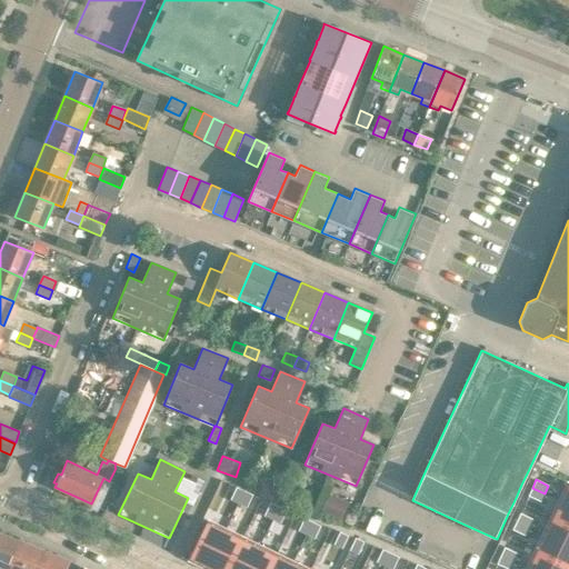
[(568,482),(567,482),(559,500),(568,505),(568,482)]
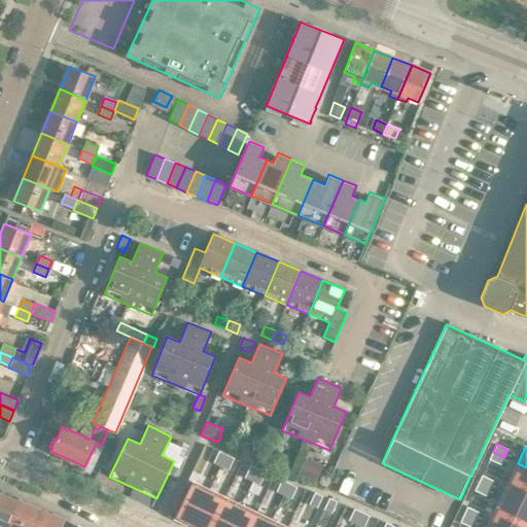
[(218,451),(213,462),(220,466),(226,455),(221,452),(218,451)]
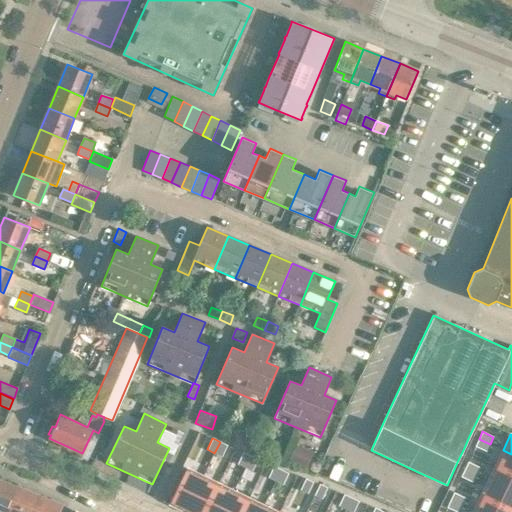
[(479,439),(475,446),(486,451),(490,444),(479,439)]
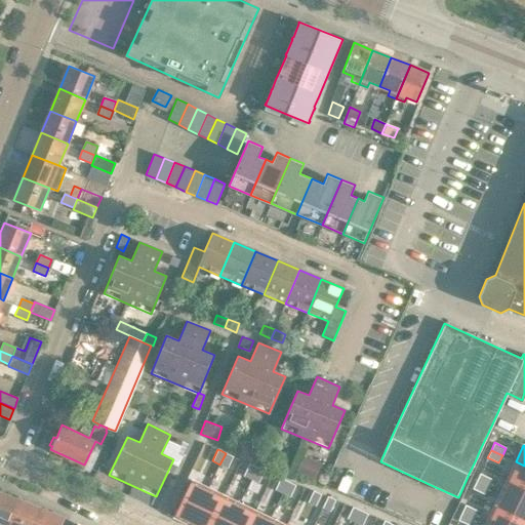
[(226,453),(219,465),(227,468),(233,456),(226,453)]
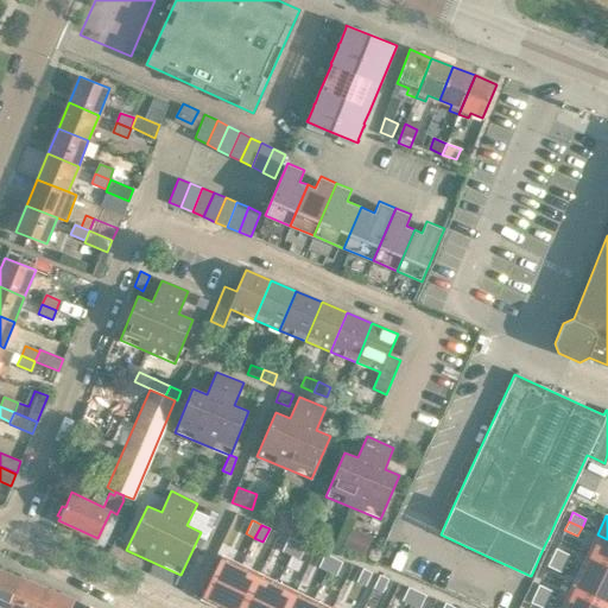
[(349,533),(343,548),(363,556),(369,543),(349,533)]
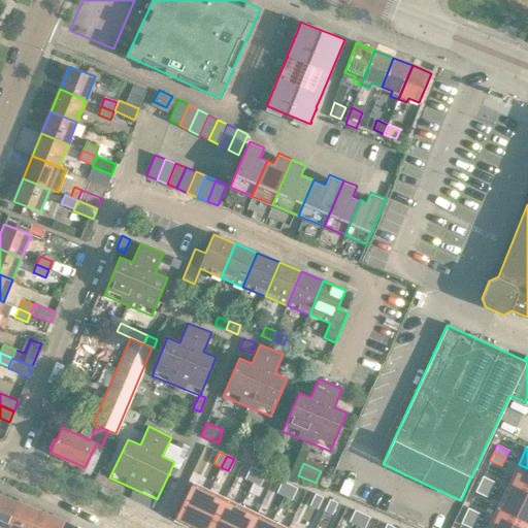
[(527,468),(519,464),(510,480),(527,488),(527,468)]
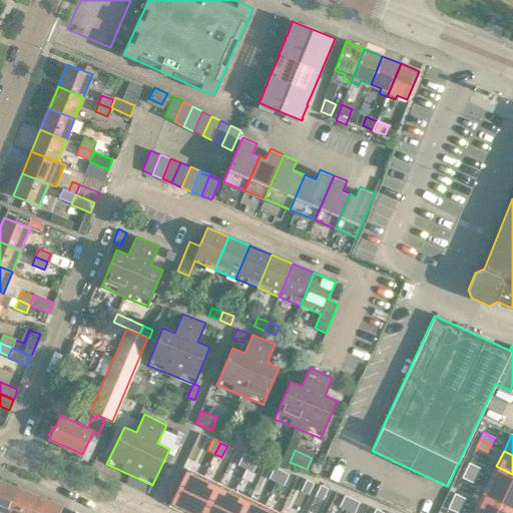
[(243,453),(238,464),(245,467),(250,457),(246,455),(243,453)]
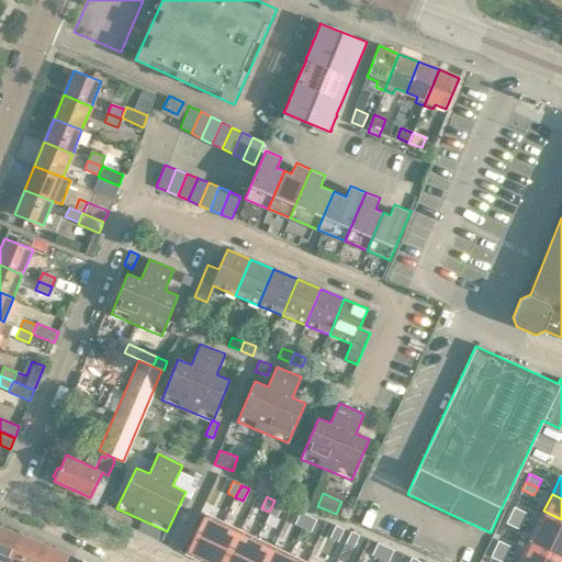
[(274,501),(269,512),(277,516),(282,504),(274,501)]
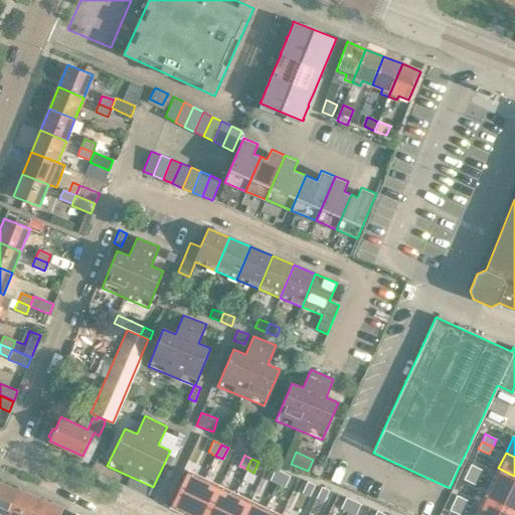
[(471,465),(468,472),(479,477),(482,470),(471,465)]
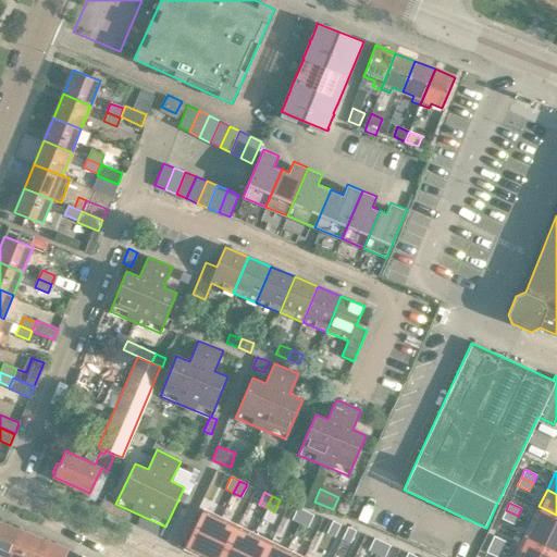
[(556,515),(539,506),(531,522),(556,534),(556,515)]
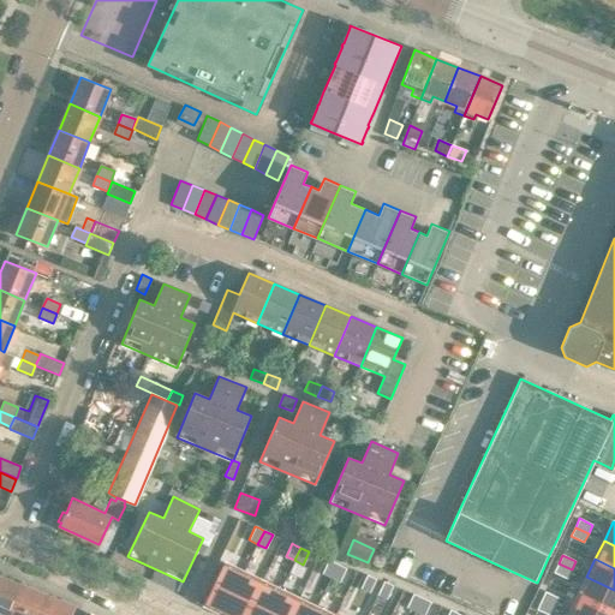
[(328,560),(322,573),(332,577),(338,565),(328,560)]
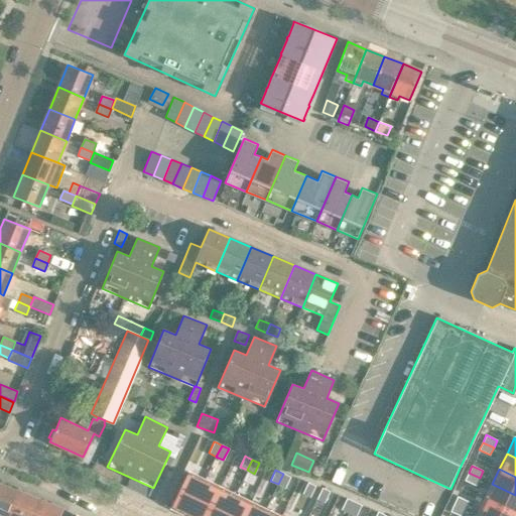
[(185,479),(171,508),(187,515),(205,480),(188,472),(185,479)]
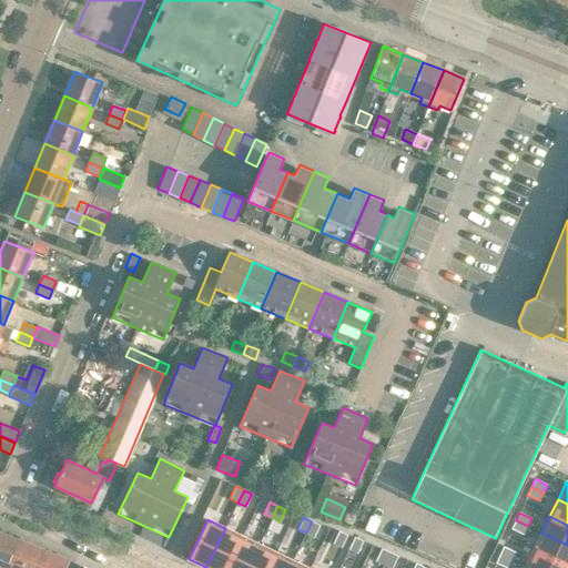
[(514,525),(511,528),(524,534),(528,526),(516,520),(514,525)]
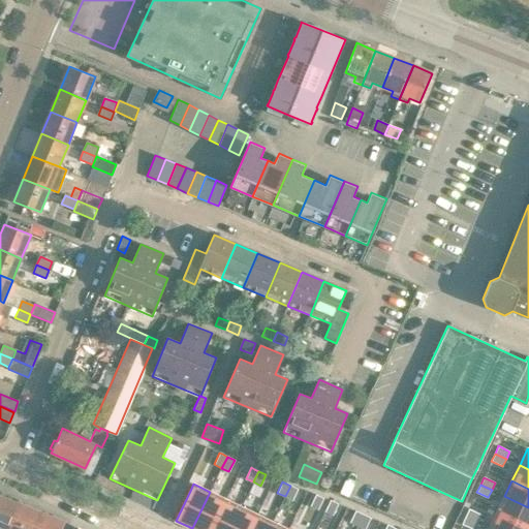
[(290,486),(285,496),(292,500),(298,489),(297,488),(290,486)]
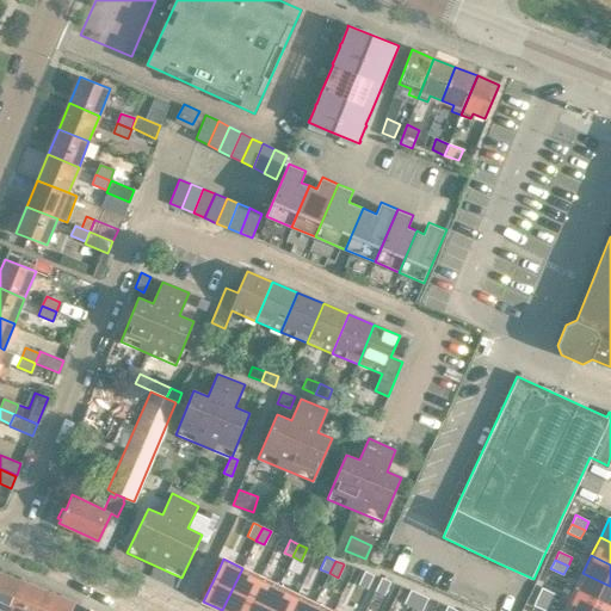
[(242,568),(222,610),(244,610),(260,576),(242,568)]
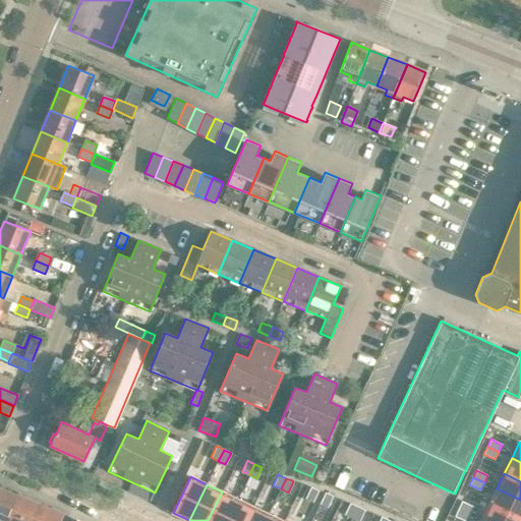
[(310,486),(305,498),(312,502),(319,490),(313,488),(310,486)]
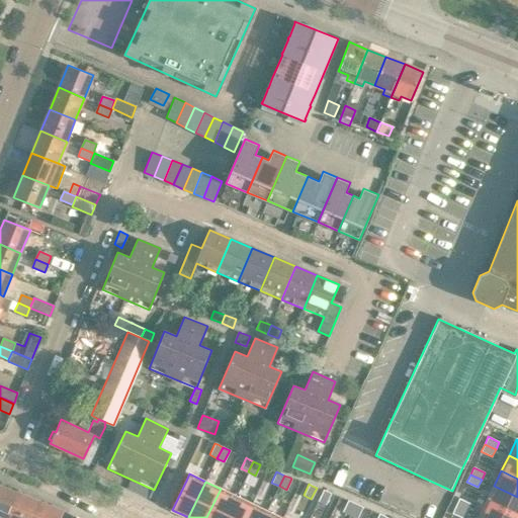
[(8,517),(19,493),(0,485),(0,517),(8,517)]
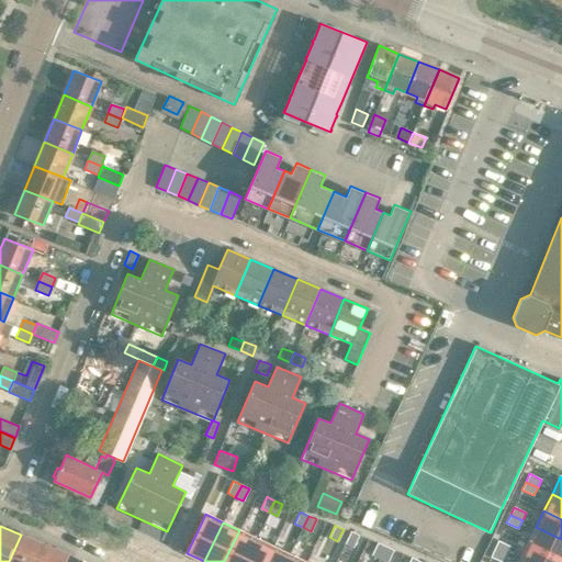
[(561,539),(536,527),(528,543),(561,560),(561,539)]
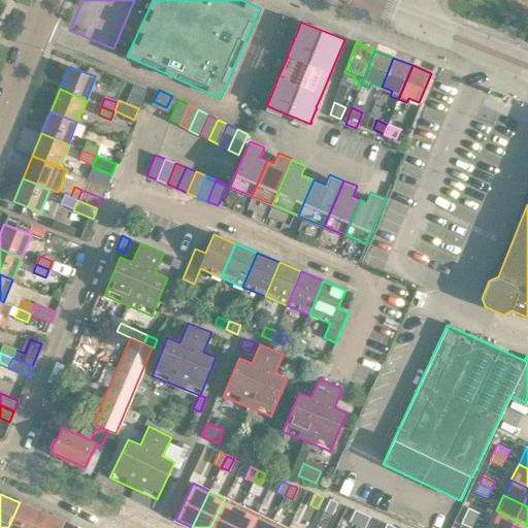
[(225,498),(210,527),(229,527),(240,506),(225,498)]
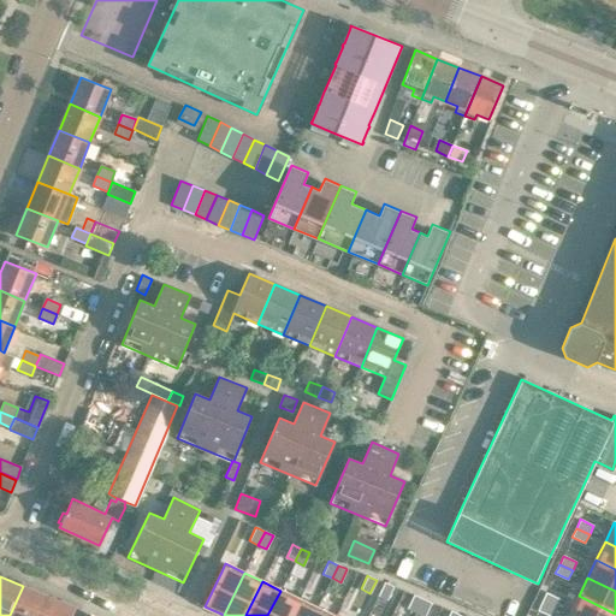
[(385,582),(378,596),(388,599),(394,586),(385,582)]
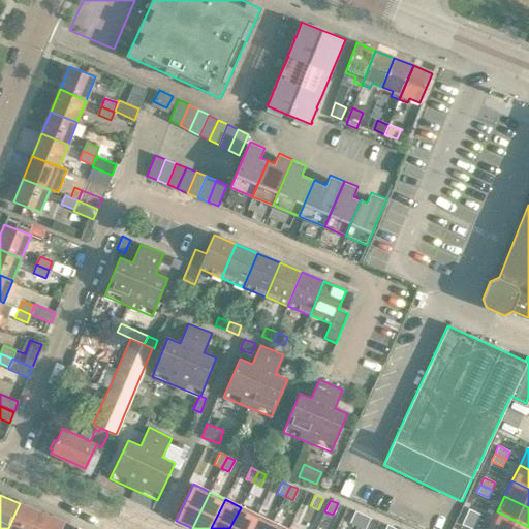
[(8,528),(35,528),(42,514),(20,503),(8,528)]
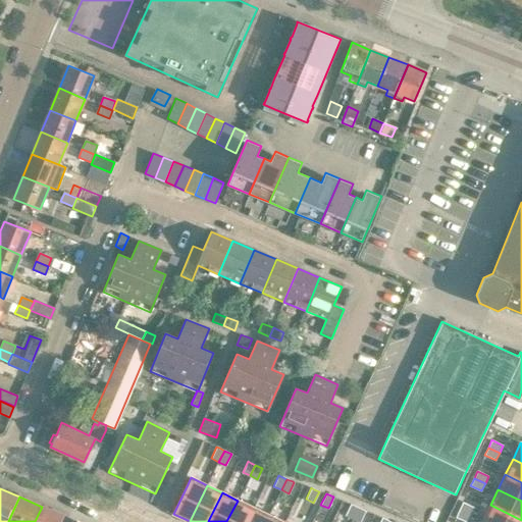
[(238,501),(226,521),(246,521),(253,508),(238,501)]
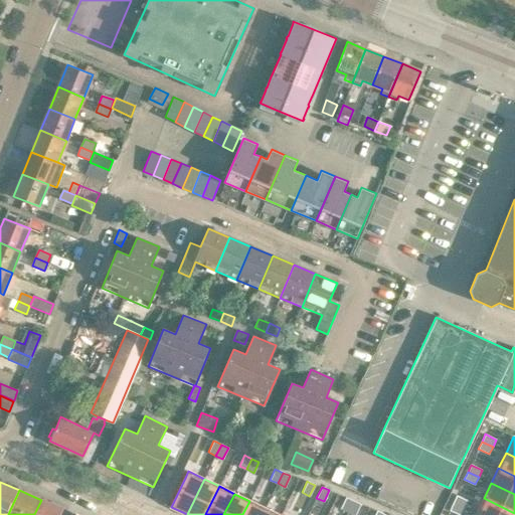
[(457,495),(453,503),(465,508),(468,501),(457,495)]
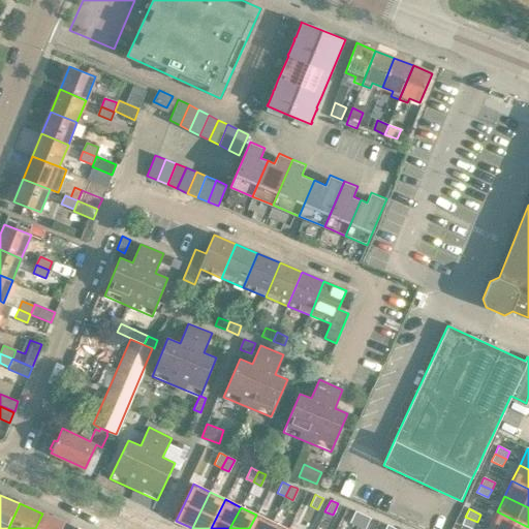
[(355,510),(350,522),(358,526),(363,515),(359,511),(355,510)]
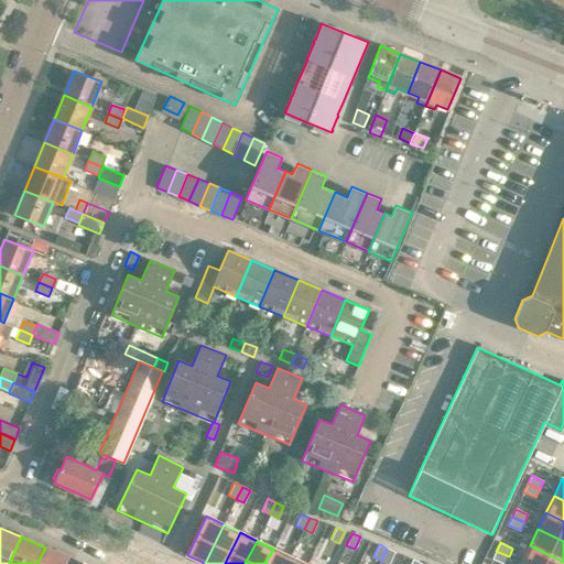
[(563,563),(563,562),(530,545),(521,562),(524,563),(563,563)]
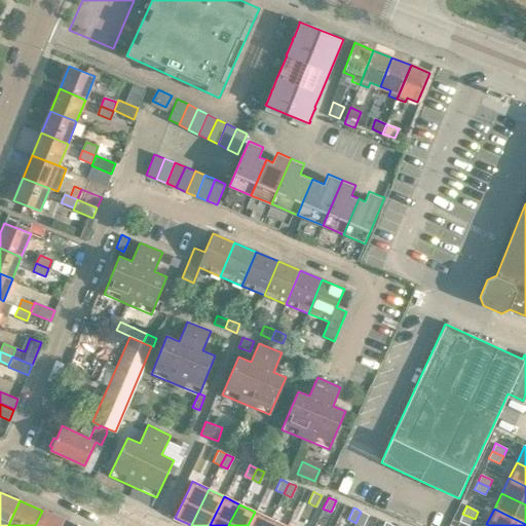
[(42,511),(35,525),(61,525),(64,519),(42,511)]
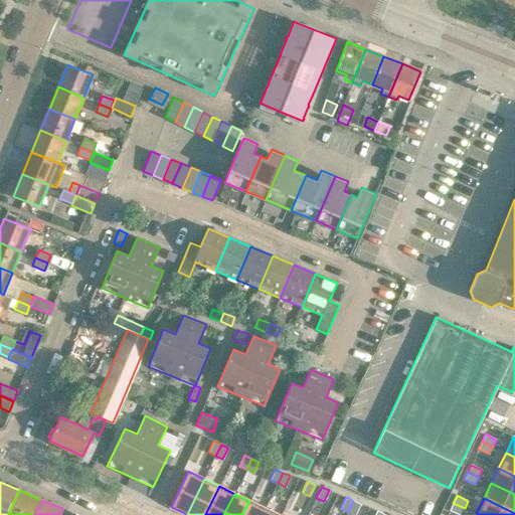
[(249,501),(242,514),(262,514),(265,508),(249,501)]
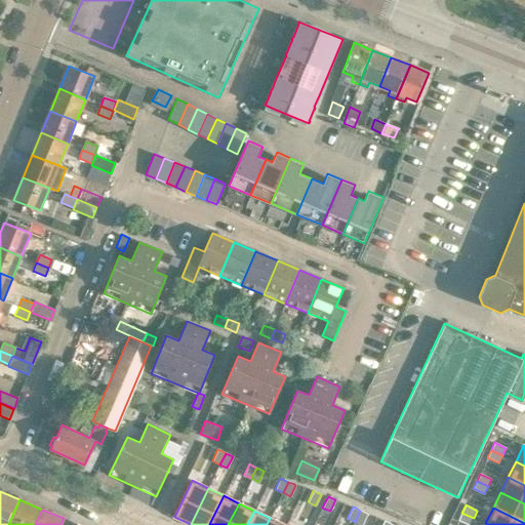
[(360,511),(355,522),(361,524),(362,524),(367,514),(360,511)]
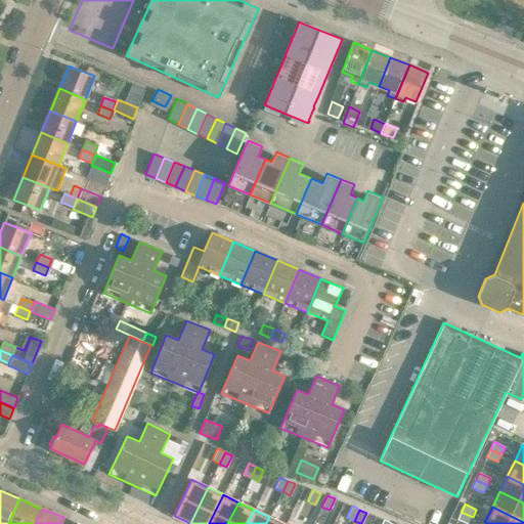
[(461,513),(457,519),(468,523),(469,523),(473,517),(461,512),(461,513)]
